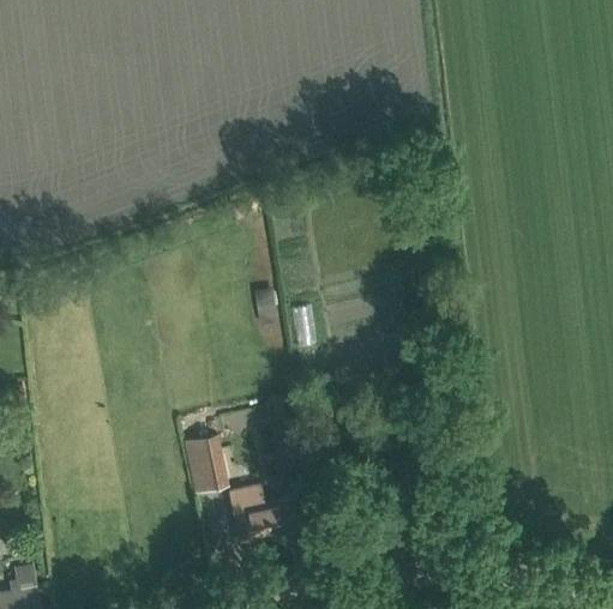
[(263,303),(278,302),(276,271),(260,272),(263,303)]
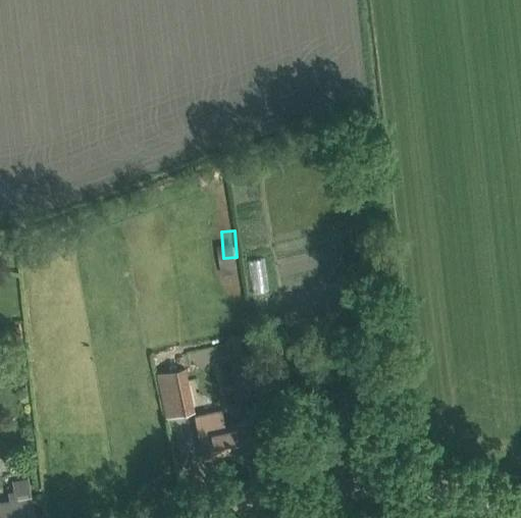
[(248,345),(232,348),(241,392),(256,389),(248,345)]
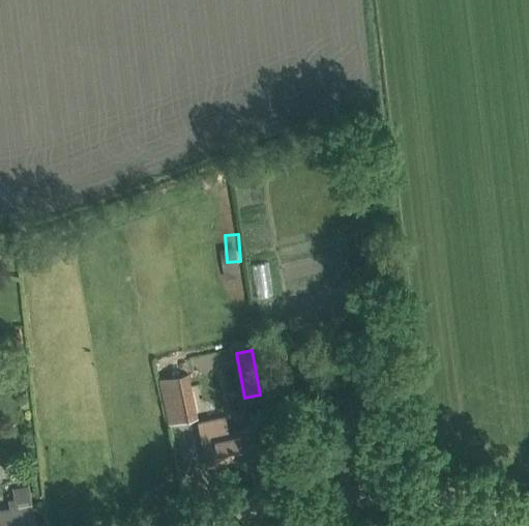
[(159,381),(168,426),(198,420),(189,376),(159,381)]
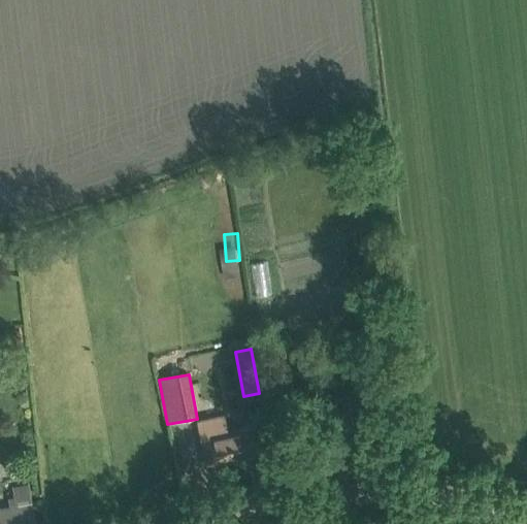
[(197,423),(206,468),(269,455),(263,426),(228,433),(225,417),(197,423)]
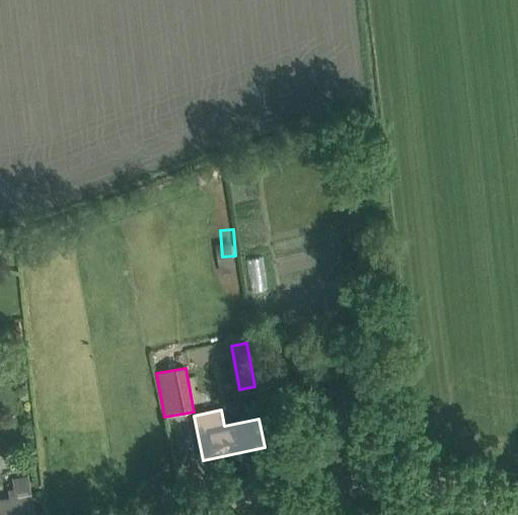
[(9,500),(0,501),(0,514),(32,514),(29,496),(9,500)]
